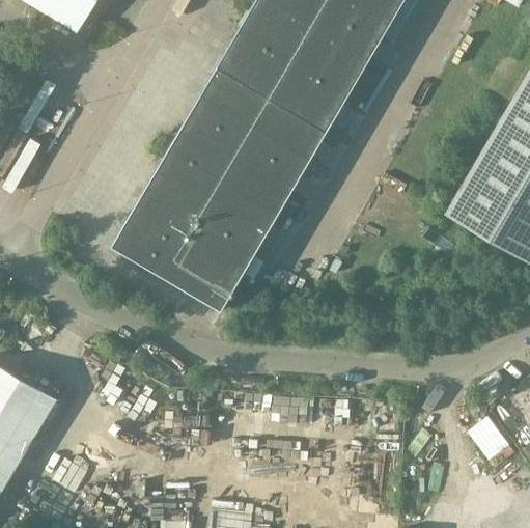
[(19,0),(73,32),(91,0),(19,0)]
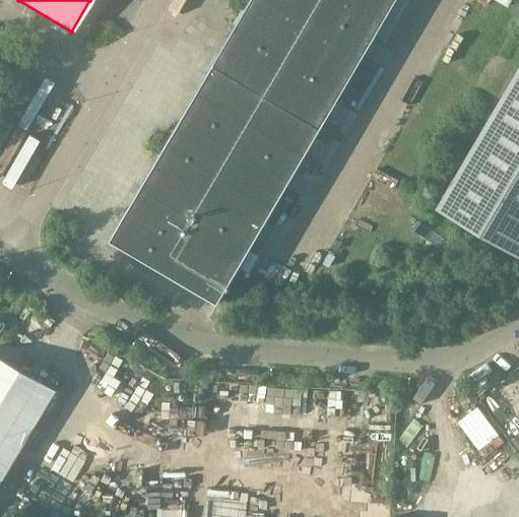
[(229,40),(109,243),(217,306),(336,103),(386,17),(394,3),(396,0),(252,0),(229,40)]
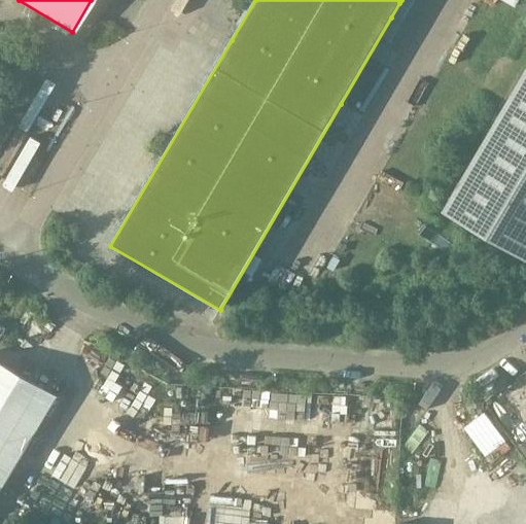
[(525,71),(441,213),(525,263),(525,71)]
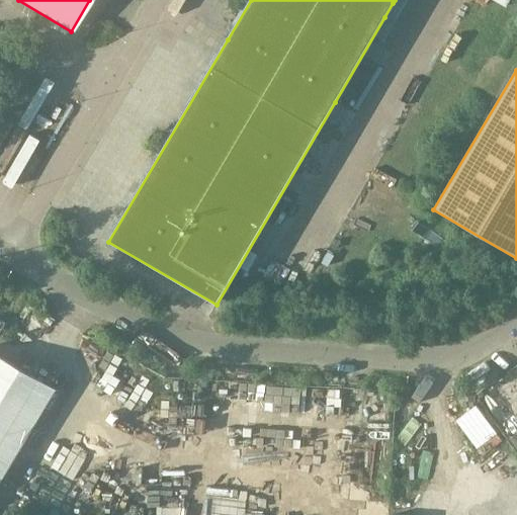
[(432,221),(426,229),(440,239),(446,231),(432,221)]
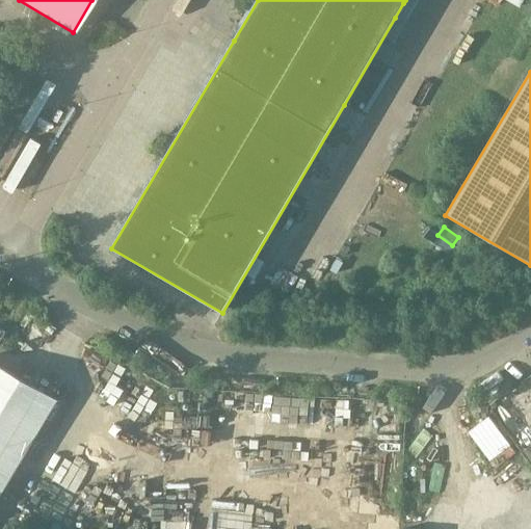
[(117,355),(106,374),(126,387),(138,368),(117,355)]
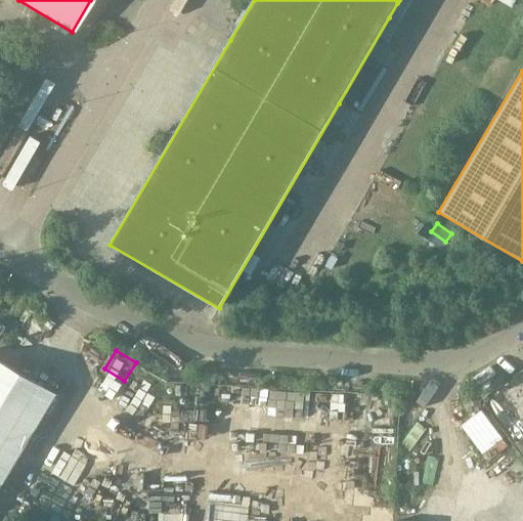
[(0,490),(57,396),(0,362),(0,490)]
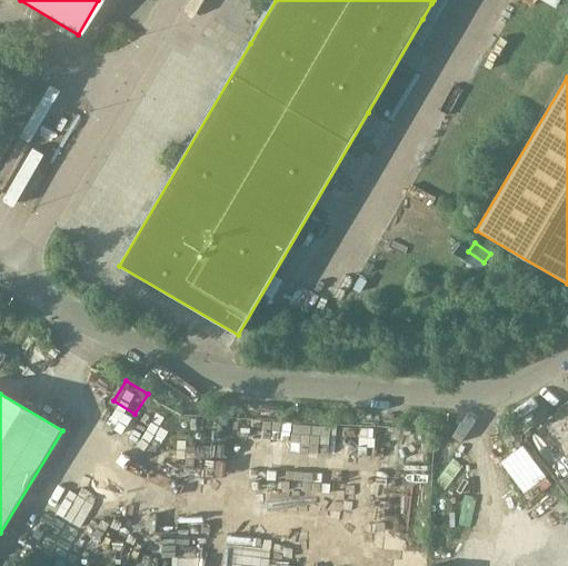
[(163,397),(153,421),(178,432),(188,407),(163,397)]
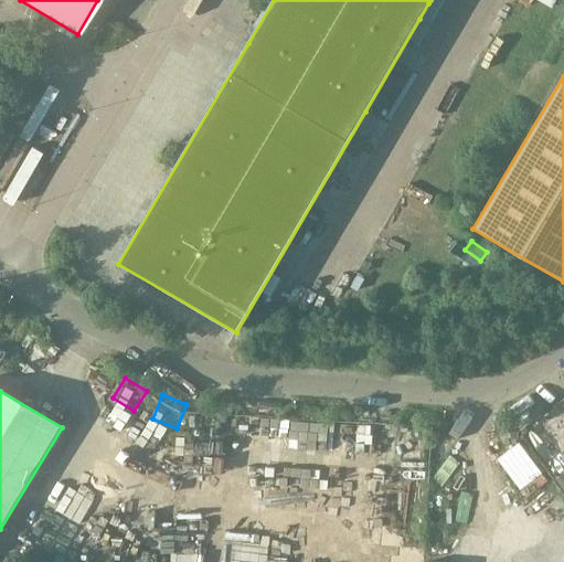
[(336,428),(333,416),(315,419),(317,431),(336,428)]
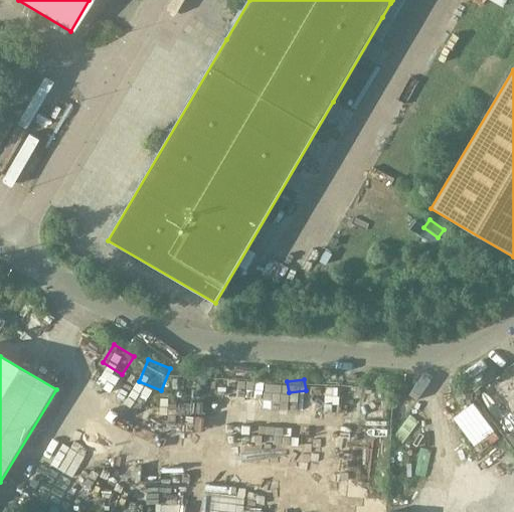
[(158,411),(170,389),(162,385),(150,406),(158,411)]
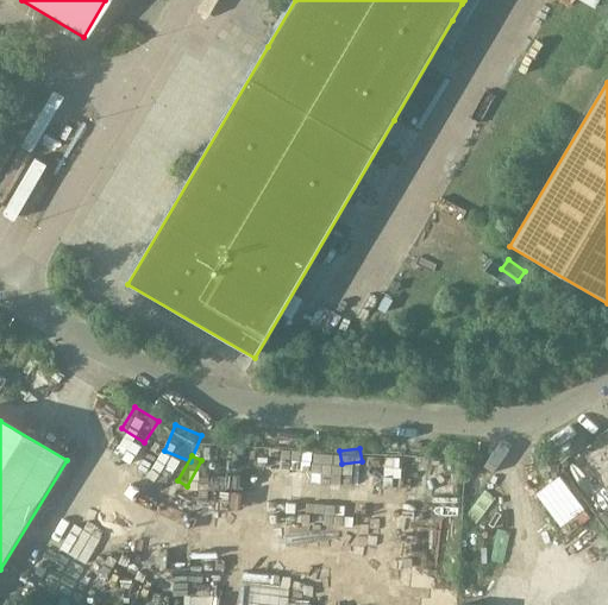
[(244,481),(213,481),(212,521),(271,522),(273,470),(257,470),(258,458),(245,458),(244,481)]
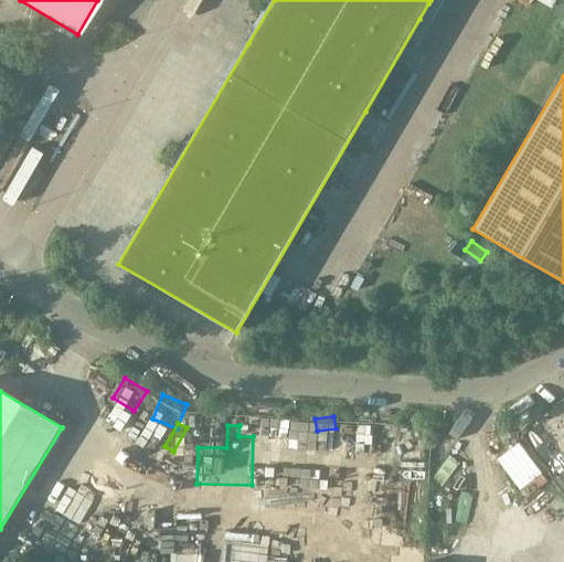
[(262,492),(278,495),(280,481),(264,479),(262,492)]
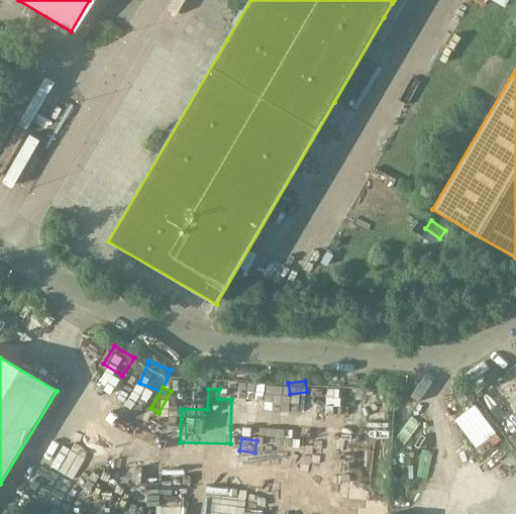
[(338,450),(336,469),(356,471),(357,463),(375,465),(376,454),(338,450)]
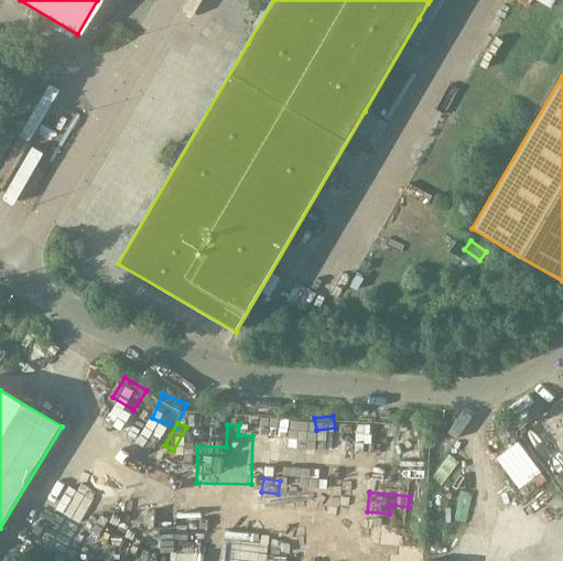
[(466,504),(462,533),(475,536),(479,506),(466,504)]
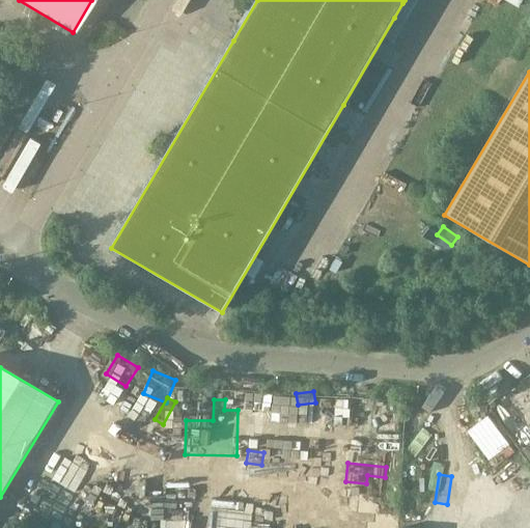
[(529,484),(481,519),(487,527),(529,527),(529,484)]
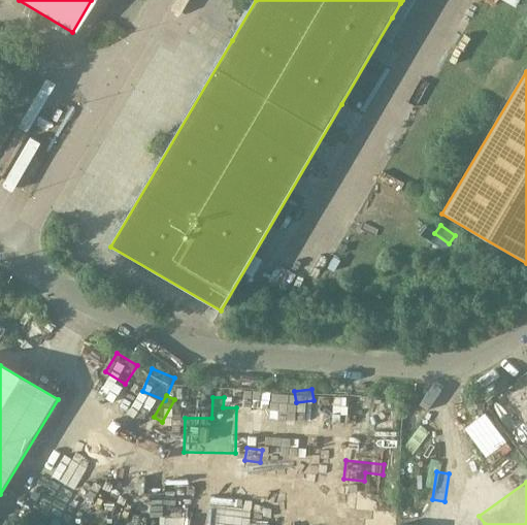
[(137,510),(198,514),(199,498),(138,495),(137,510)]
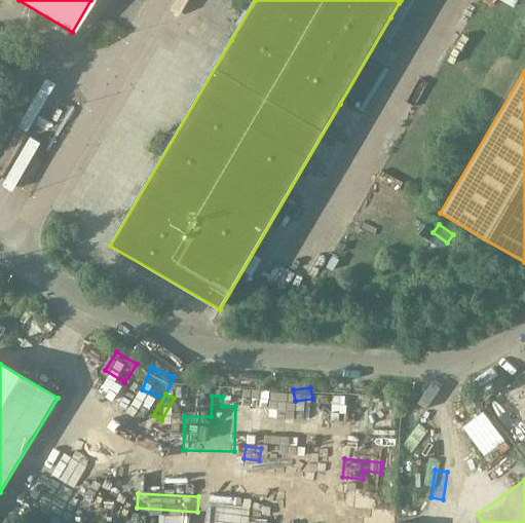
[(331,512),(320,513),(320,522),(361,522),(361,515),(353,515),(353,505),(331,505),(331,512)]
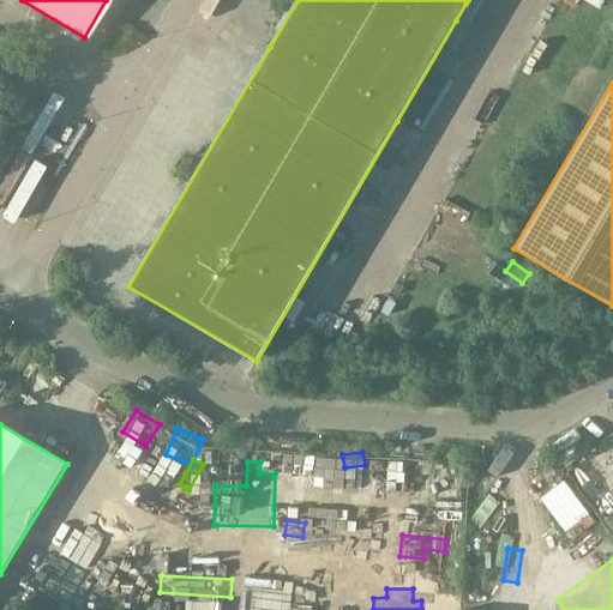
[(518,609),(520,596),(505,595),(504,609),(518,609)]
